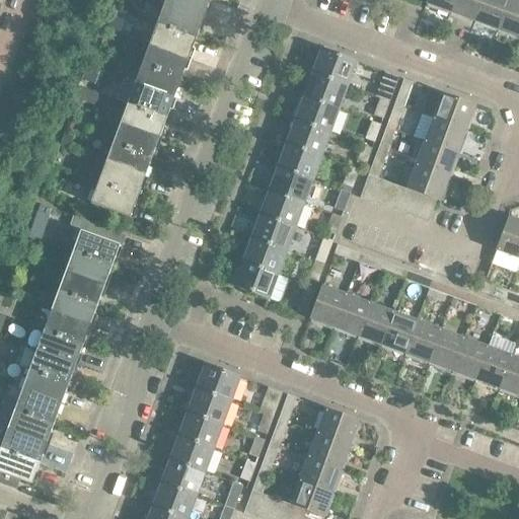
[(165,0),(163,5),(203,20),(209,0),(165,0)]
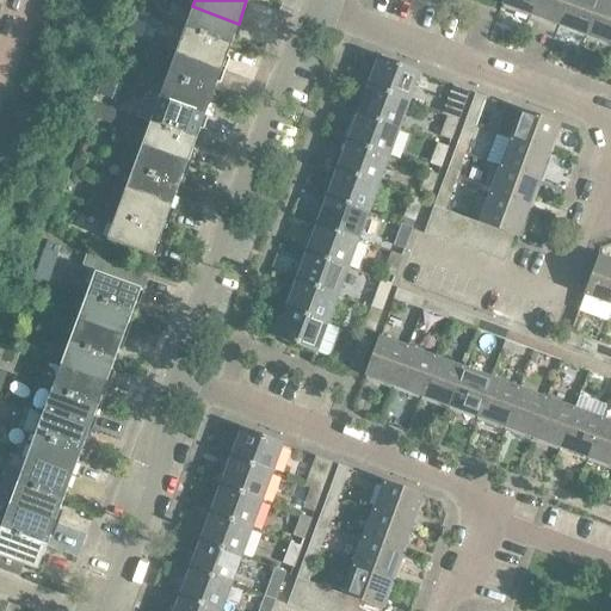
[(503,0),(501,5),(529,14),(534,0),(503,0)]
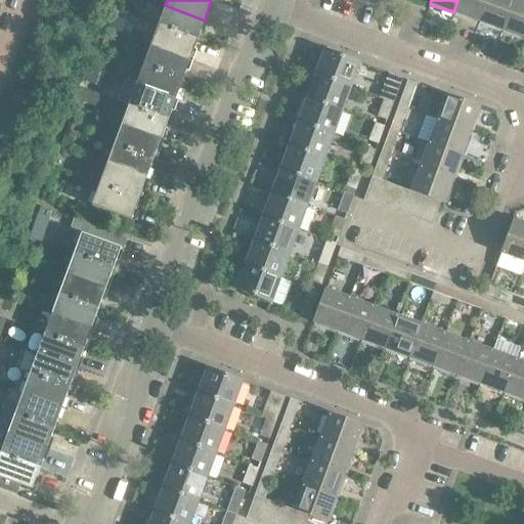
[(457,0),(453,12),(478,22),(485,0),(457,0)]
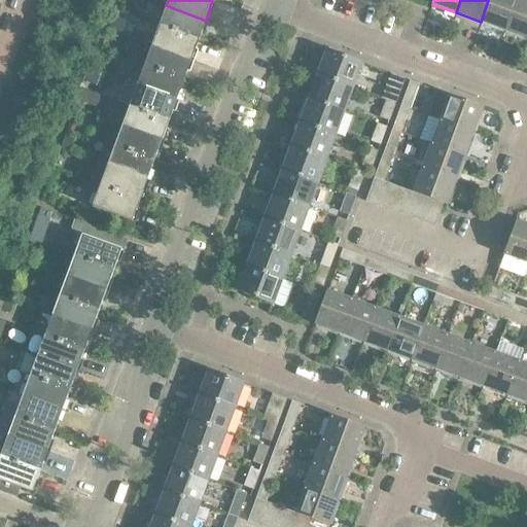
[(488,0),(481,22),(504,31),(515,0),(488,0)]
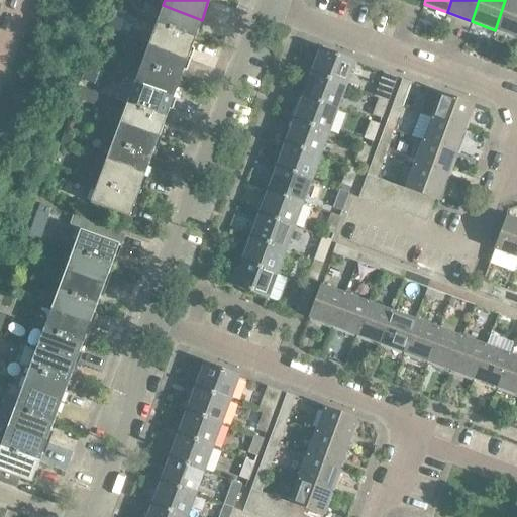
[(516,37),(516,0),(515,0),(505,0),(495,30),(516,37)]
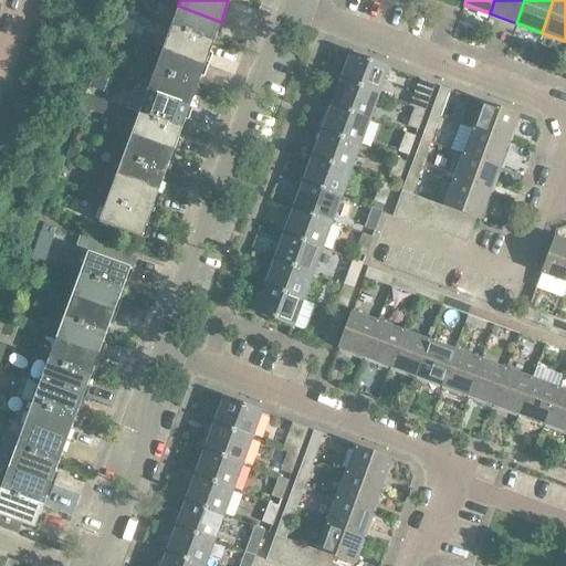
[(170,27),(213,42),(221,22),(178,6),(170,27)]
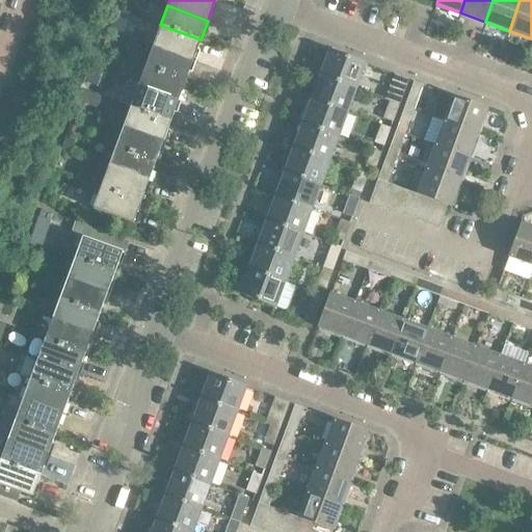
[(153,46),(192,61),(201,40),(160,25),(153,46)]
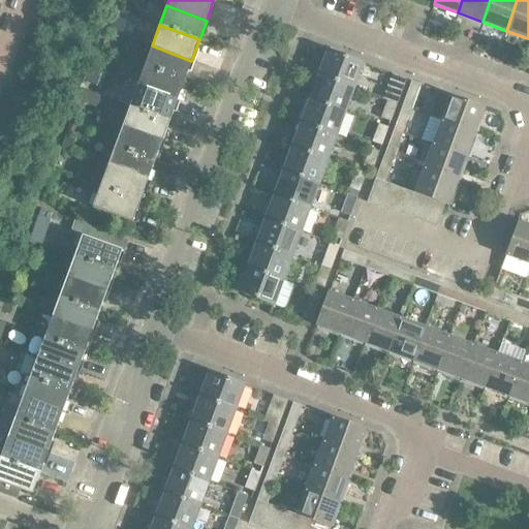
[(145,65),(184,80),(191,61),(152,45),(145,65)]
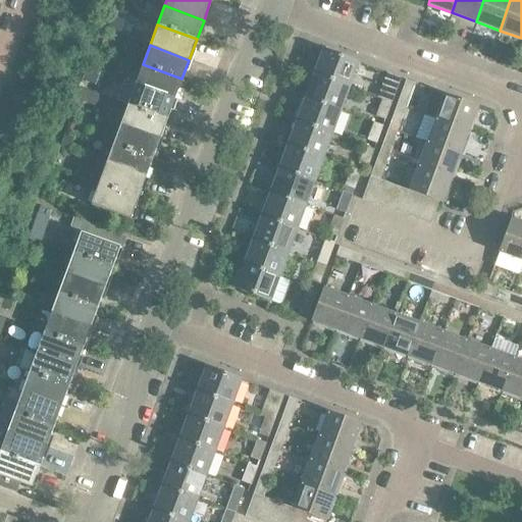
[(316,58),(311,73),(314,74),(314,73),(349,86),(357,62),(323,50),(319,59),(316,58)]
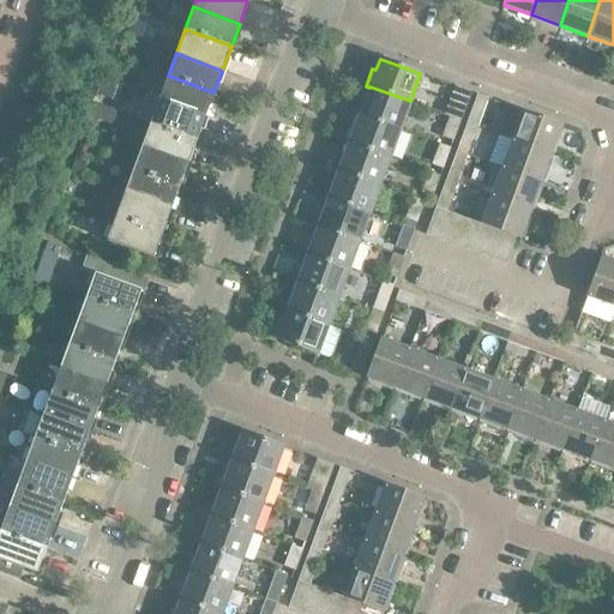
[(158,100),(205,116),(214,92),(168,76),(158,100)]
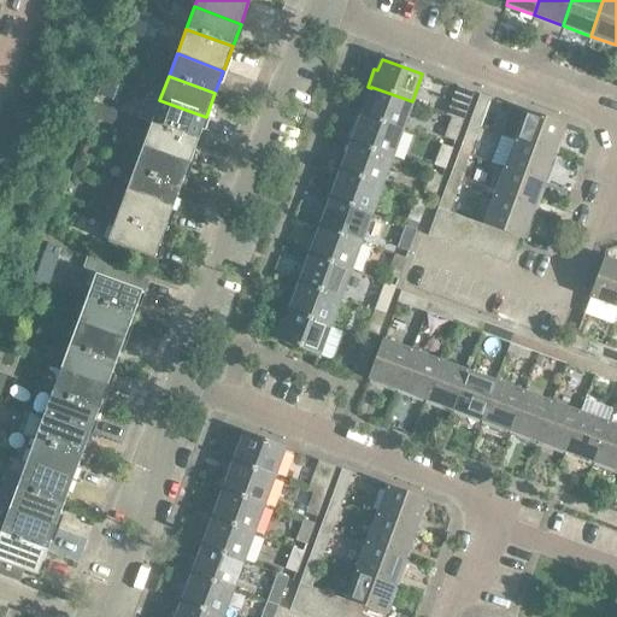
[(101,80),(97,94),(107,98),(112,83),(101,80)]
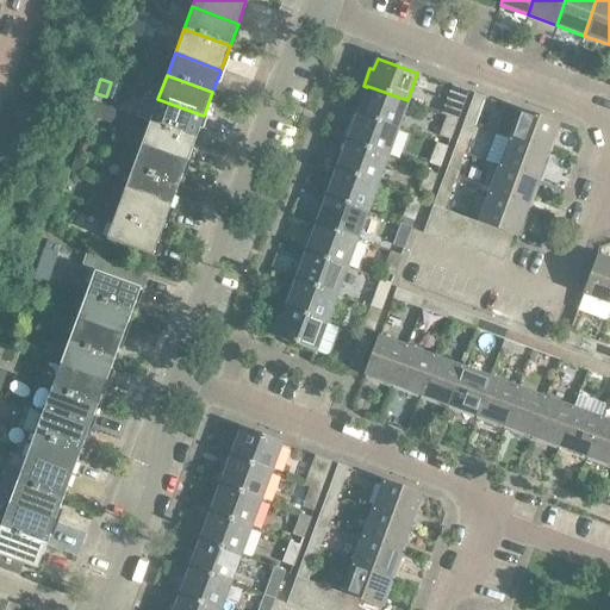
[(359,95),(353,113),(356,114),(397,129),(408,100),(367,86),(367,87),(363,97),(359,95)]
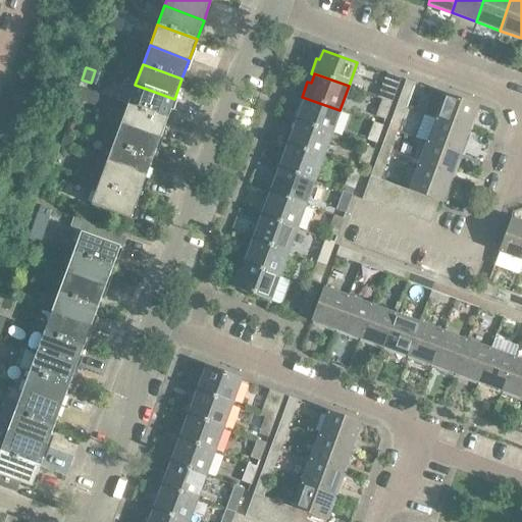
[(382,99),(390,102),(400,77),(386,73),(377,97),(382,99)]
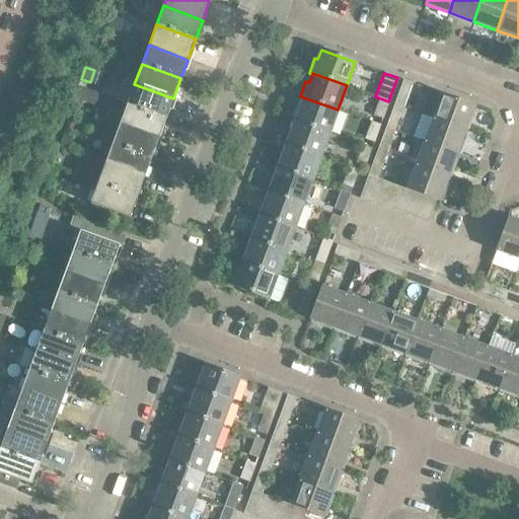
[(166,119),(173,98),(134,84),(127,104),(166,119)]
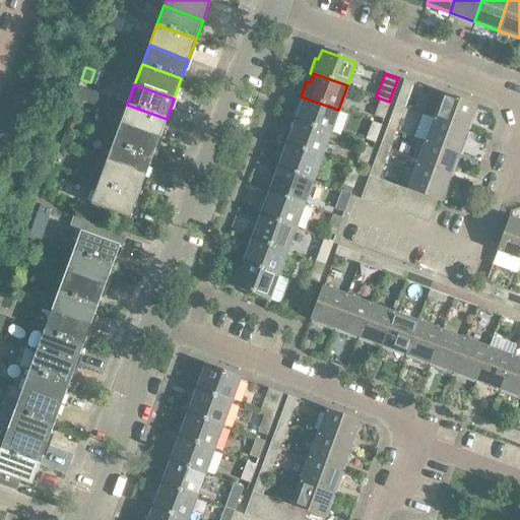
[(401,86),(395,104),(404,107),(410,89),(401,86)]
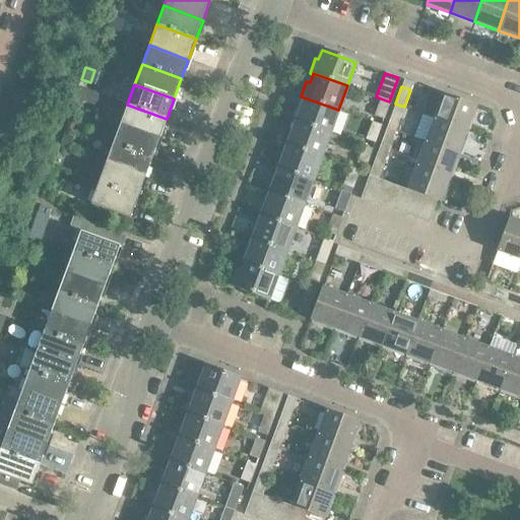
[(466,130),(475,106),(442,93),(433,118),(466,130)]
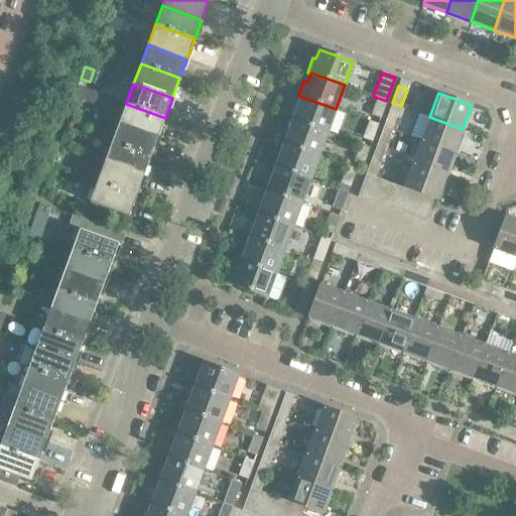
[(295,104),(289,119),(293,120),(327,132),(336,109),(301,97),(298,106),(295,104)]
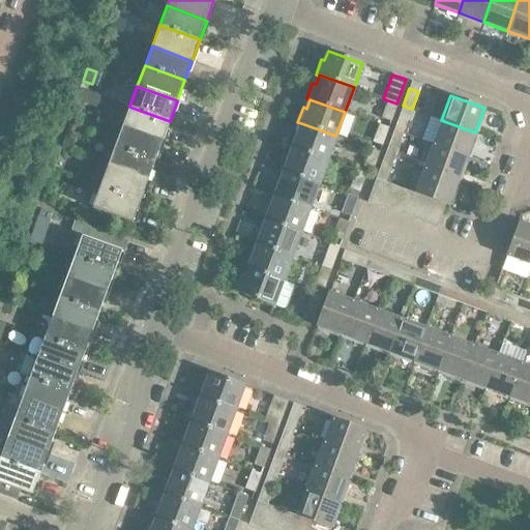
[(396,104),(388,100),(382,118),(390,121),(396,104)]
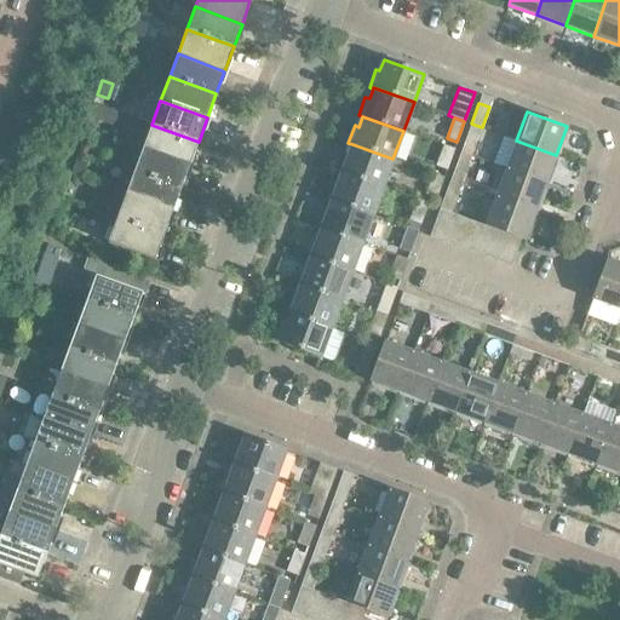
[(143,148),(189,165),(199,142),(151,125),(143,148)]
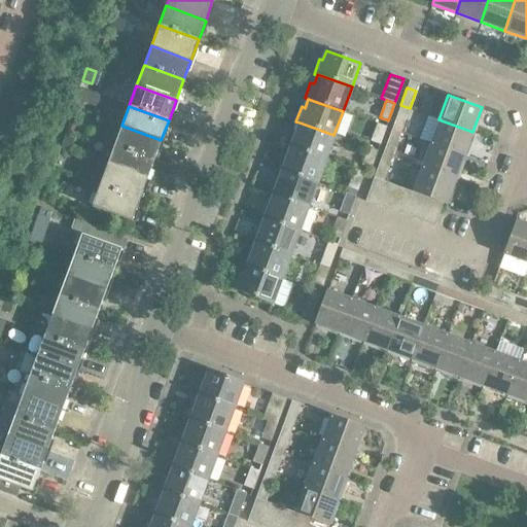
[(397,112),(391,130),(400,133),(407,115),(397,112)]
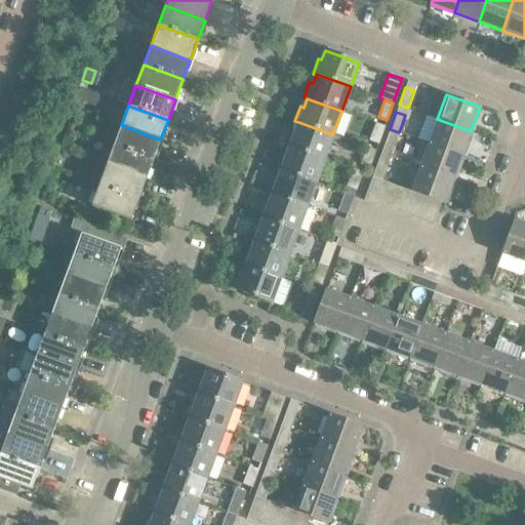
[(426,115),(417,138),(429,143),(462,156),(471,131),(437,119),(426,115)]
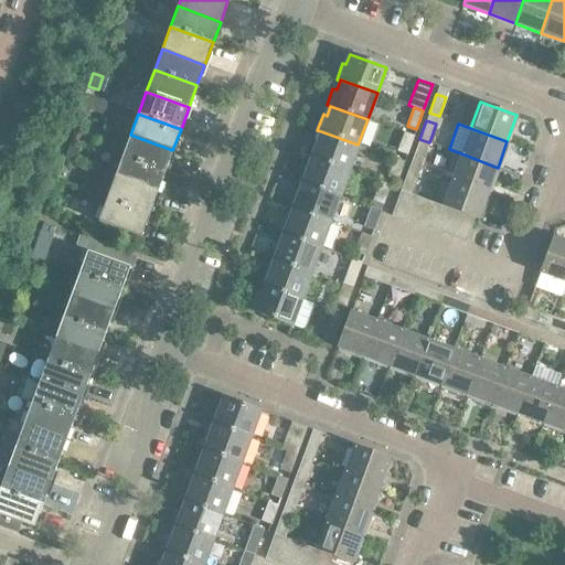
[(313,140),(308,156),(311,158),(349,171),(358,145),(321,131),(318,141),(313,140)]
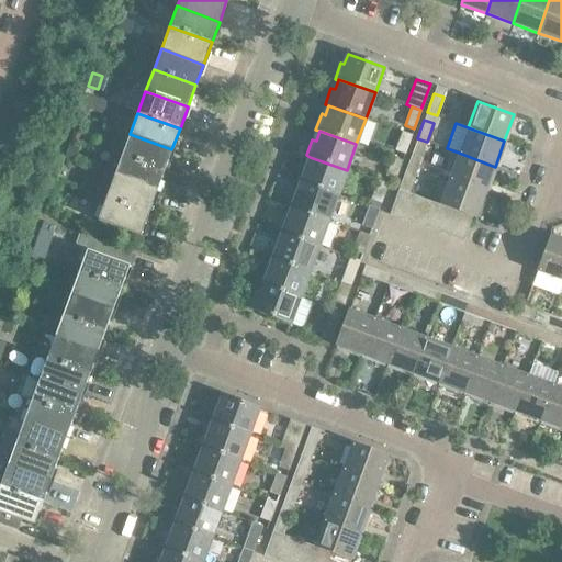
[(402,133),(395,150),(404,155),(411,136),(402,133)]
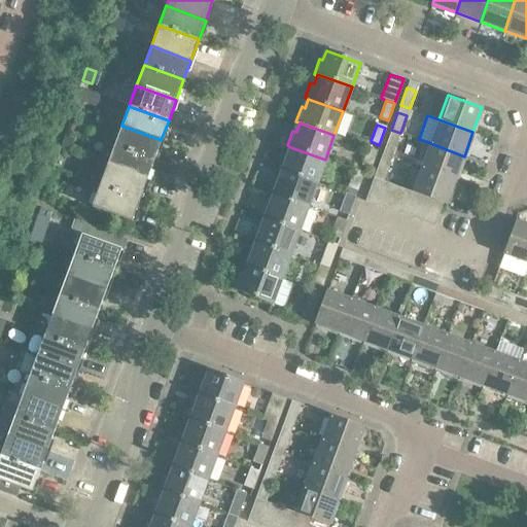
[(114,146),(153,161),(161,140),(121,126),(114,146)]
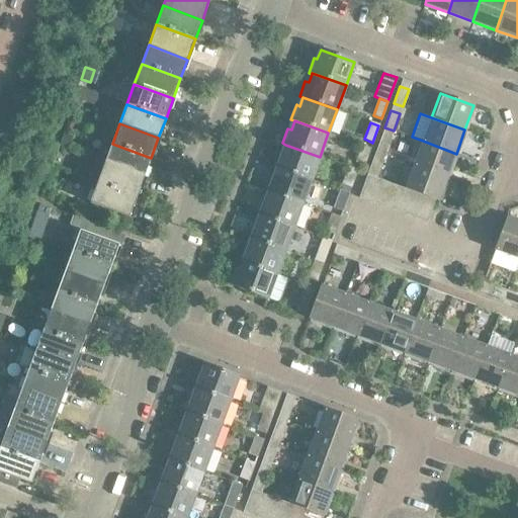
[(382,134),(375,151),(384,154),(392,137),(382,134)]
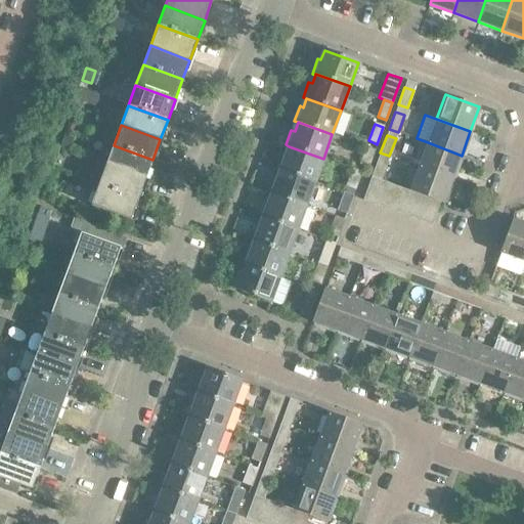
[(64,136),(60,147),(68,150),(73,138),(64,136)]
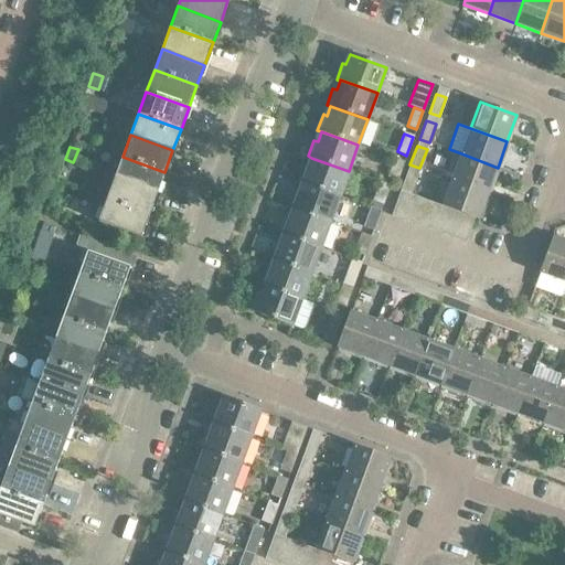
[(488,193),(498,168),(461,153),(451,180),(488,193)]
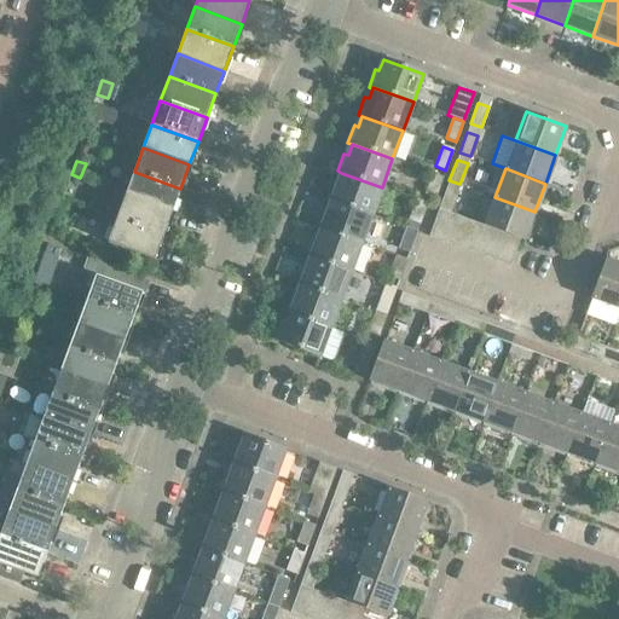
[(126,195),(172,212),(180,189),(134,172),(126,195)]
